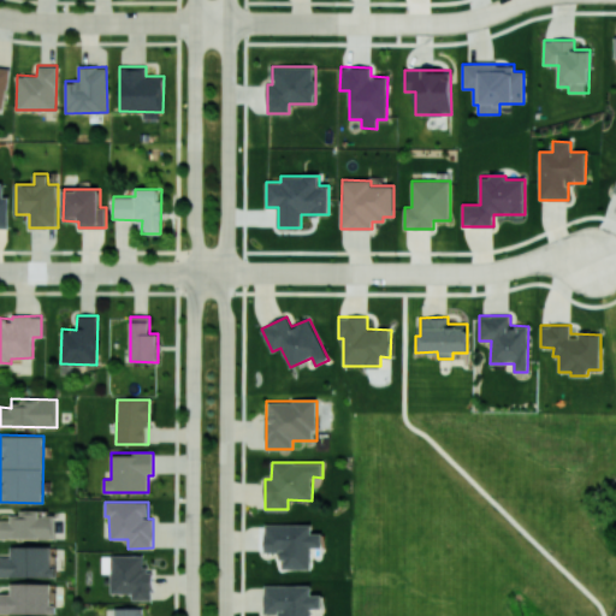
[(0,538),(54,539),(54,515),(40,515),(40,511),(11,511),(11,520),(0,519),(0,538)]
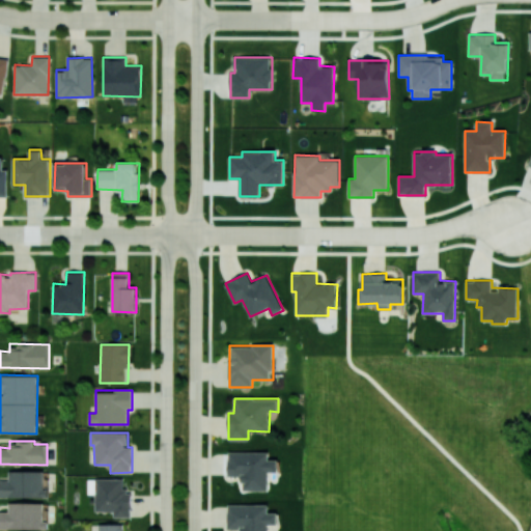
[(242,490),(268,491),(268,472),(278,472),(278,459),(269,459),(269,451),(228,451),(228,476),(242,476),(242,490)]
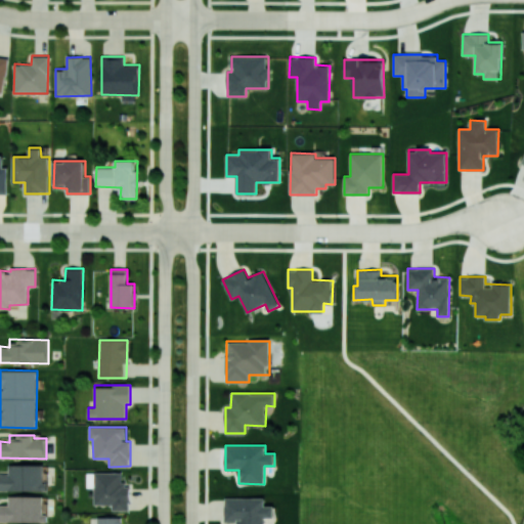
[(45,465),(9,464),(9,473),(0,473),(0,489),(44,490),(45,465)]
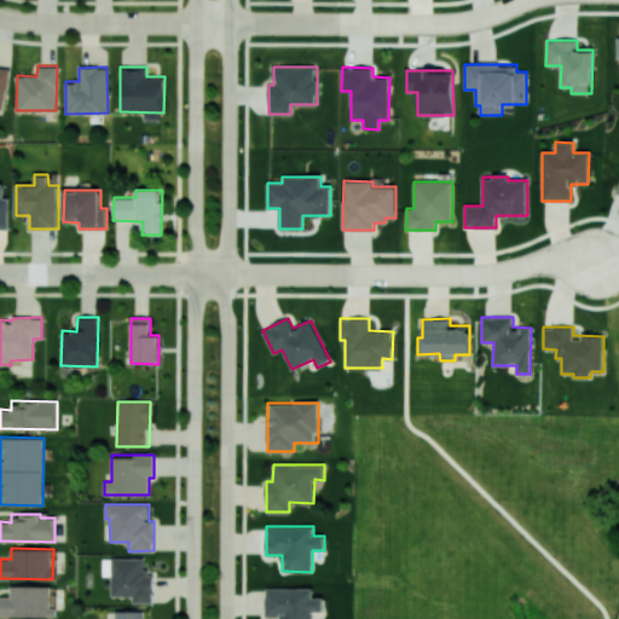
[(110,596),(132,596),(132,602),(152,602),(152,572),(143,572),(144,559),(103,557),(103,574),(111,576),(110,596)]
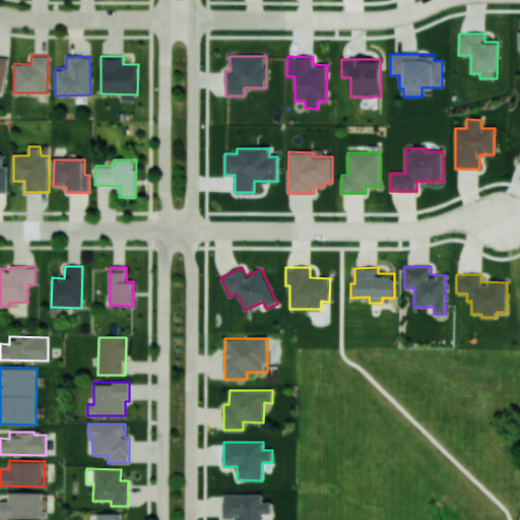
[(0,517),(44,518),(45,493),(9,492),(8,501),(0,500),(0,517)]
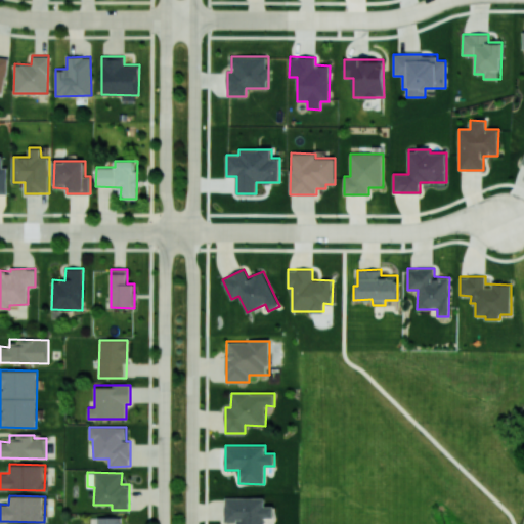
[(237,523),(263,523),(264,518),(273,518),(273,506),(264,506),(264,497),(224,497),(224,522),(237,522),(237,523)]
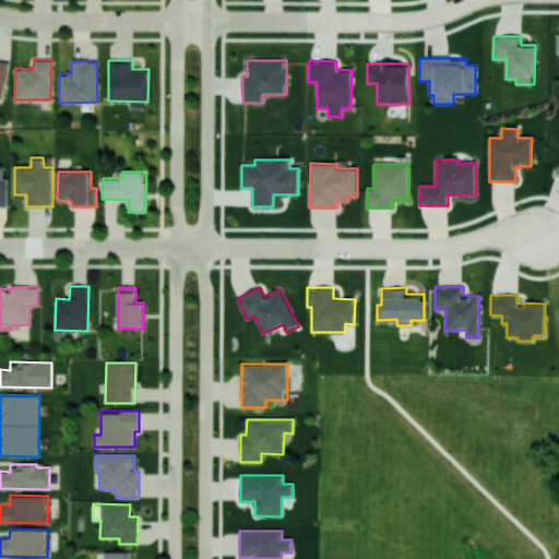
All buildings are outlined.
